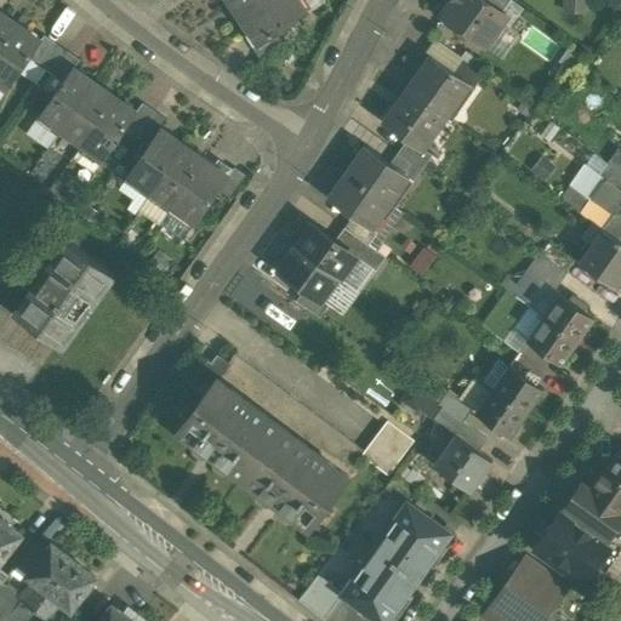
[(231,0),(228,3),(243,22),(275,0),(231,0)]
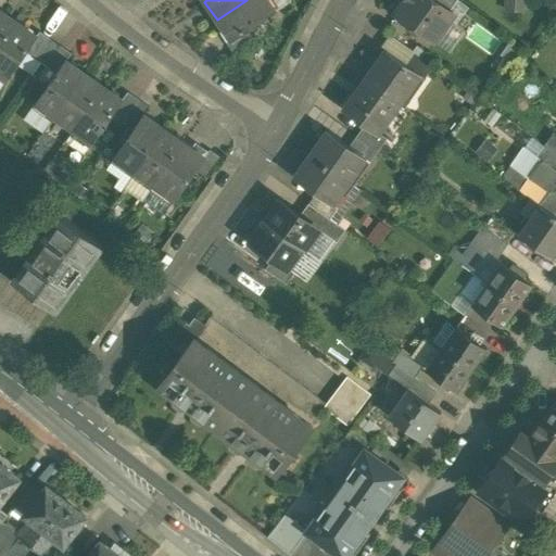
[(266,0),(247,0),(217,20),(229,40),(230,40),(245,29),(274,10),(266,0)]
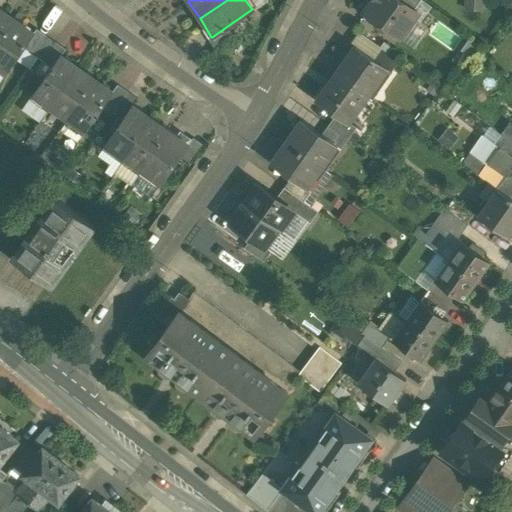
[(398,0),(372,0),(363,13),(399,39),(417,14),(398,0)]
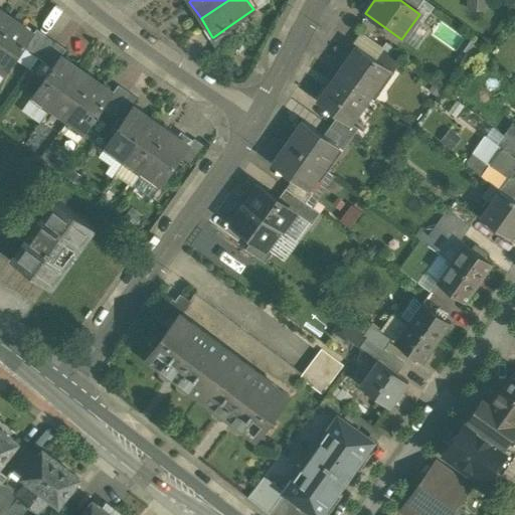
[(422,0),(400,0),(415,10),(422,0)]
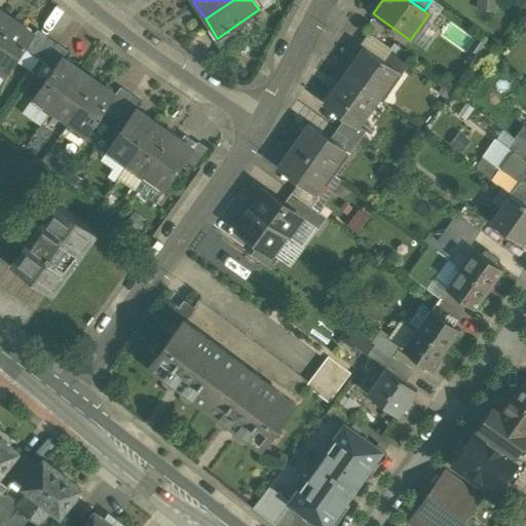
[(496,8),(496,0),(477,0),(478,8),(496,8)]
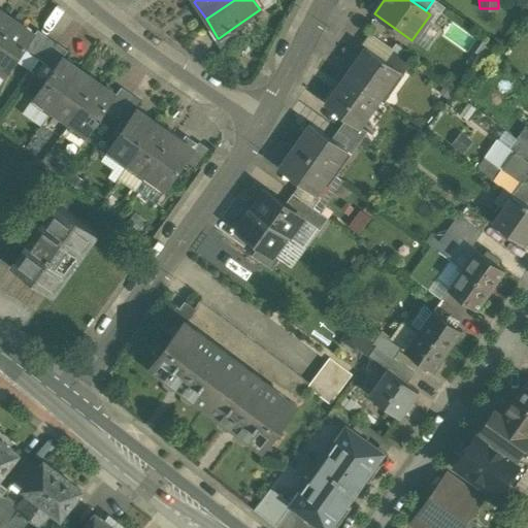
[(0,11),(0,44),(15,23),(0,11)]
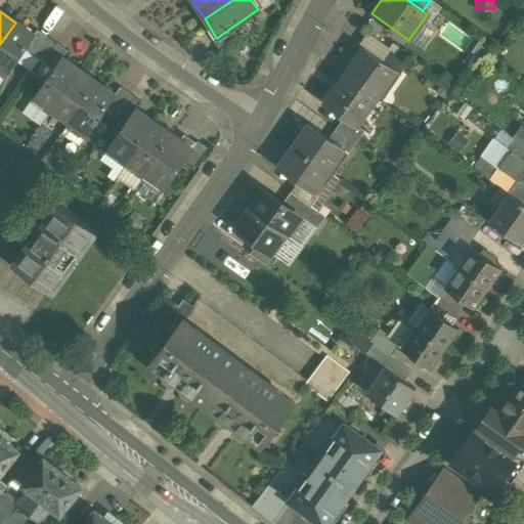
[(15,23),(0,44),(0,70),(6,75),(24,49),(34,35),(15,23)]
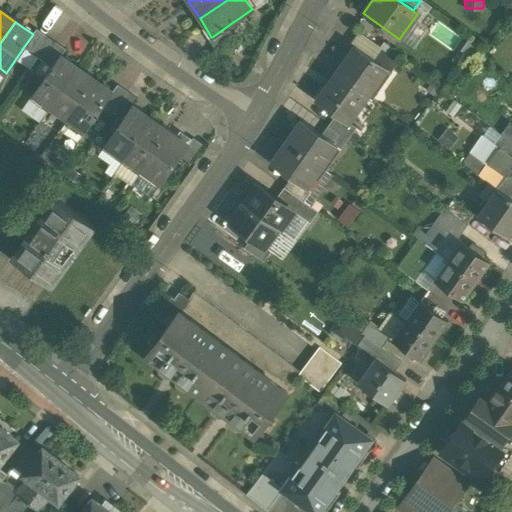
[(226,27),(212,37),(211,37),(207,39),(213,49),(232,37),(226,27)]
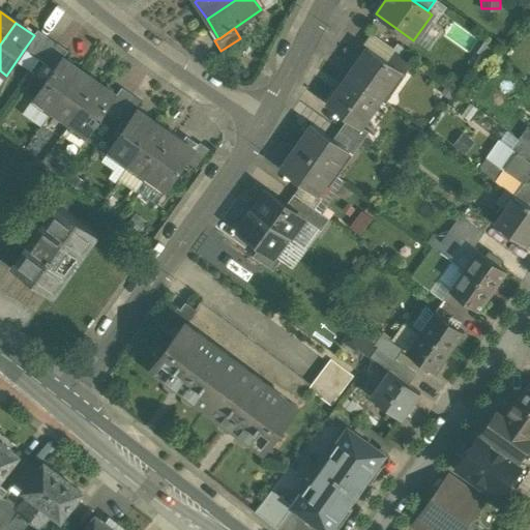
[(34,35),(24,50),(34,57),(48,37),(36,30),(34,35)]
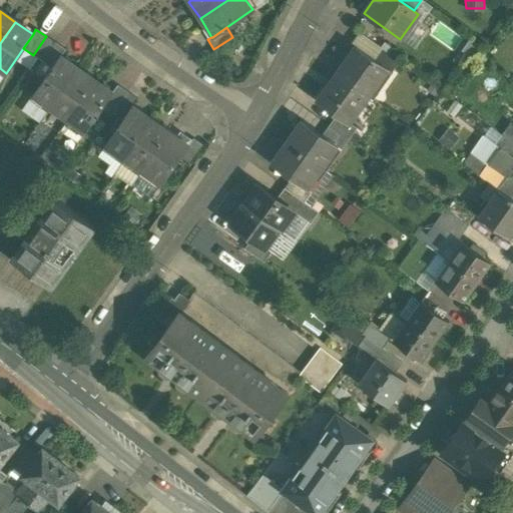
[(46,36),(33,55),(42,61),(54,42),(46,36)]
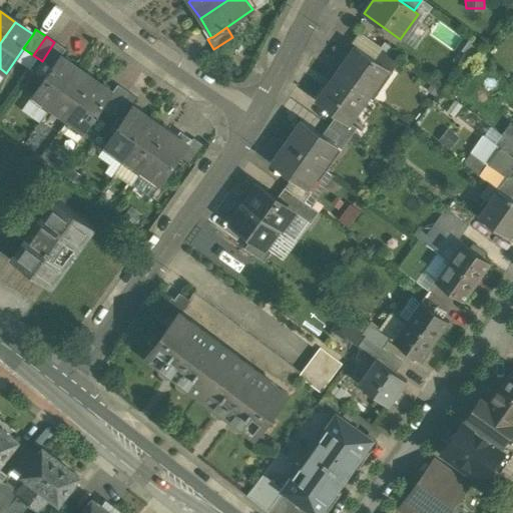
[(54,42),(42,61),(51,67),(59,56),(64,49),(54,42)]
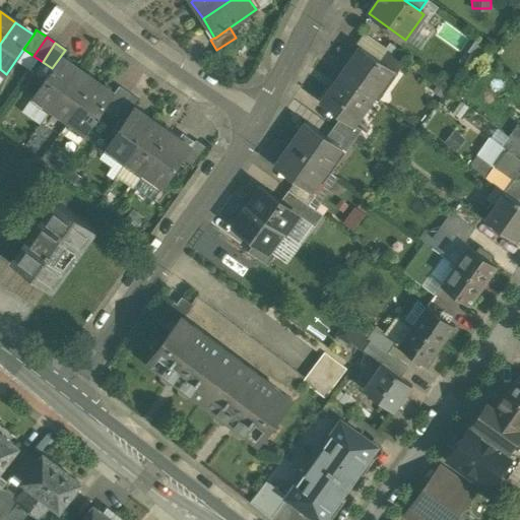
[(378,60),(361,48),(341,75),(373,98),(392,72),(393,70),(378,60)]
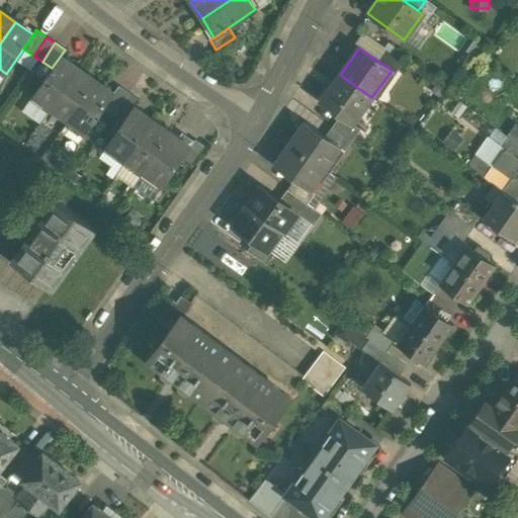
[(404,62),(384,48),(376,60),(392,70),(391,72),(395,75),(404,62)]
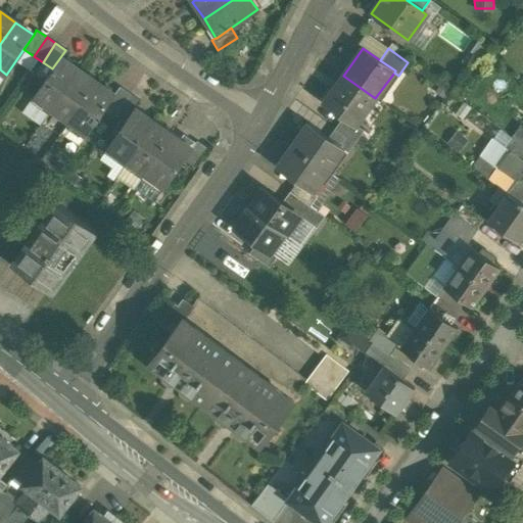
[(79,69),(60,57),(52,68),(33,97),(51,109),(79,69)]
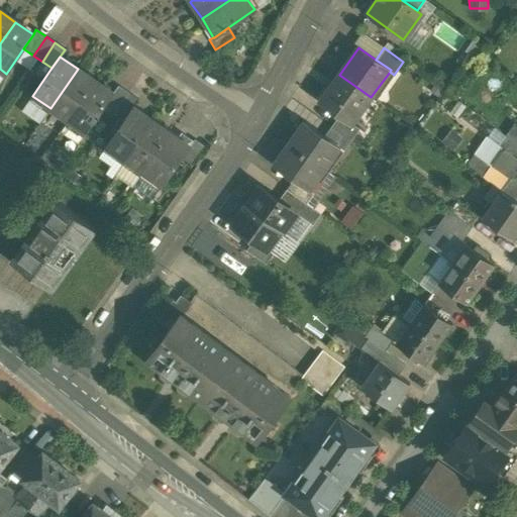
[(78,69),(50,108),(67,120),(94,81),(78,69)]
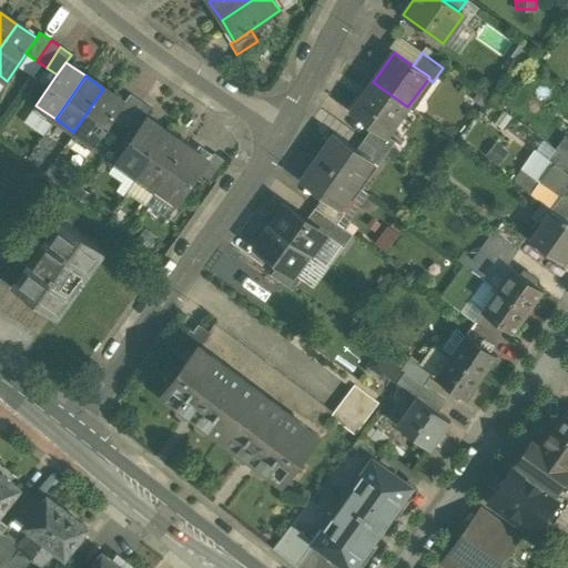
[(407,107),(373,82),(351,112),(373,128),(386,138),(387,137),(407,107)]
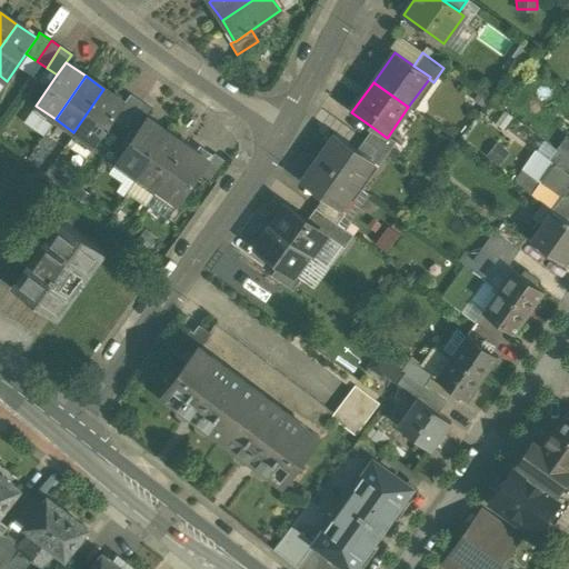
[(103,89),(73,132),(93,146),(115,115),(123,102),(103,89)]
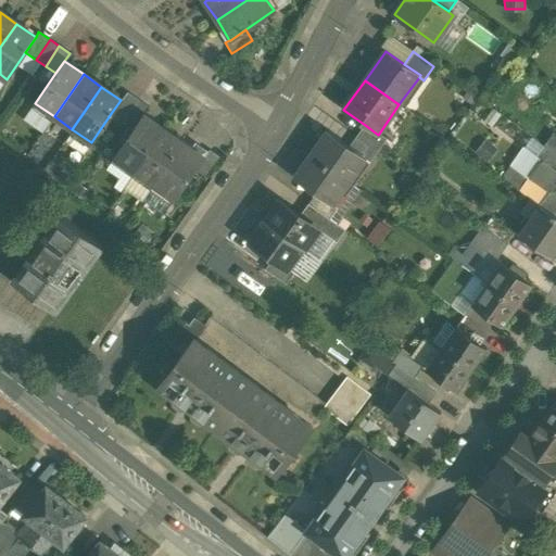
[(121,100),(112,112),(123,119),(137,100),(125,92),(121,100)]
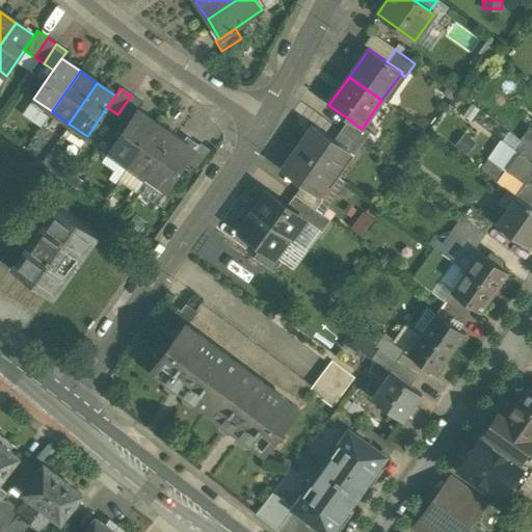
[(131,96),(117,114),(128,122),(135,110),(140,103),(131,96)]
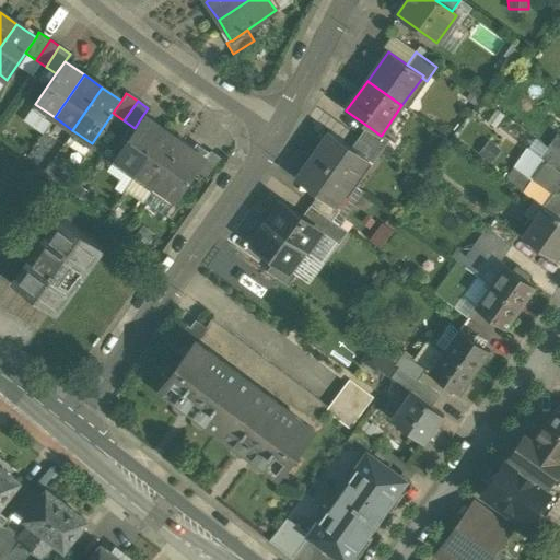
[(164,131),(142,116),(135,128),(113,160),(135,174),(164,131)]
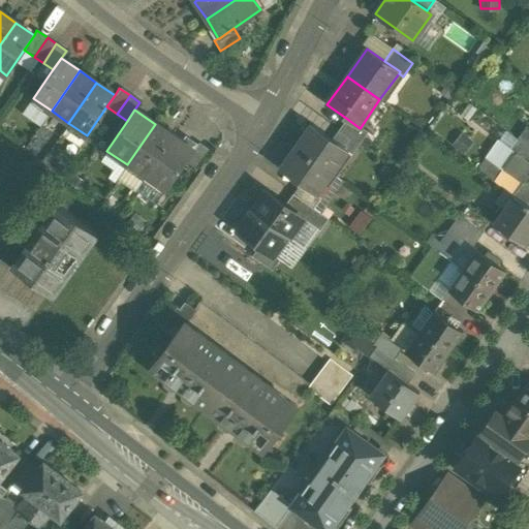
[(360,128),(347,119),(339,129),(360,144),(368,132),(361,127),(360,128)]
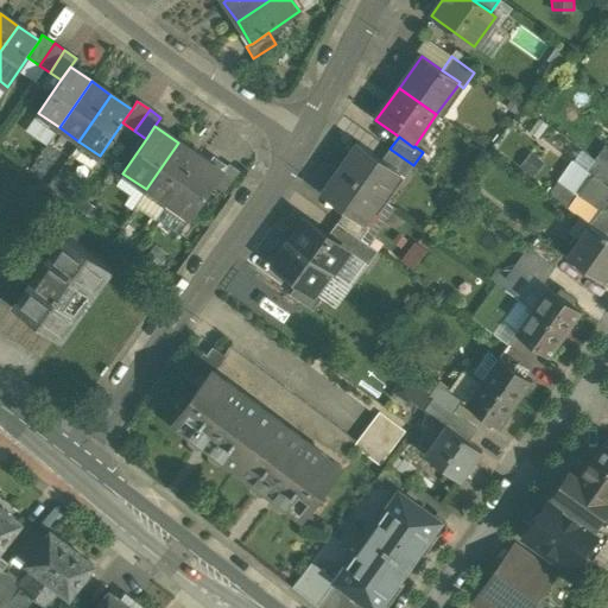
[(178,143),(146,189),(166,203),(198,157),(178,143)]
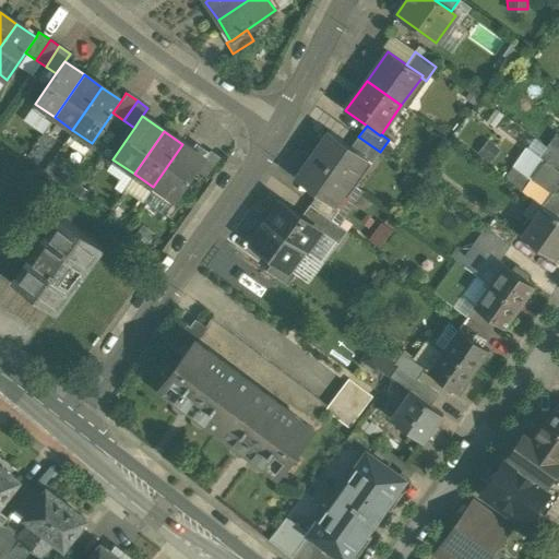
[(351,147),(330,133),(314,155),(352,181),(366,161),(367,159),(351,147)]
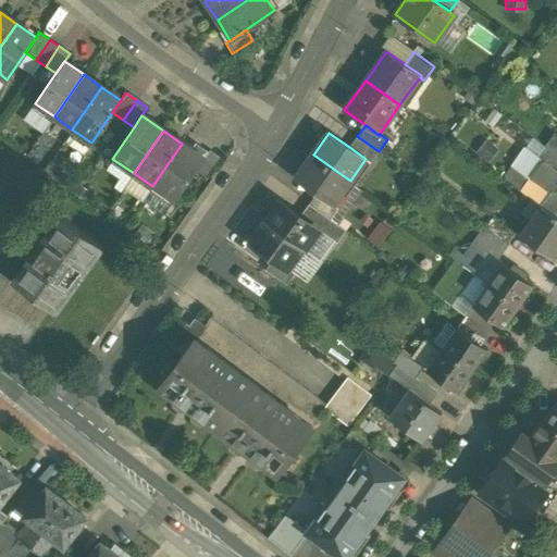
[(556,135),(554,133),(544,146),(545,146),(556,155),(556,135)]
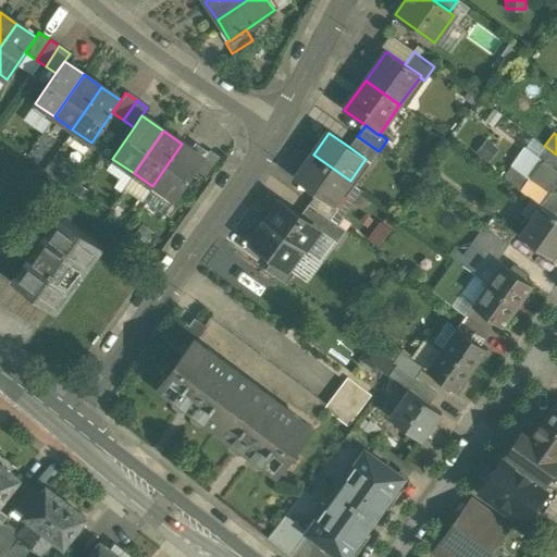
[(379,151),(357,136),(349,147),(366,159),(364,160),(370,164),(379,151)]
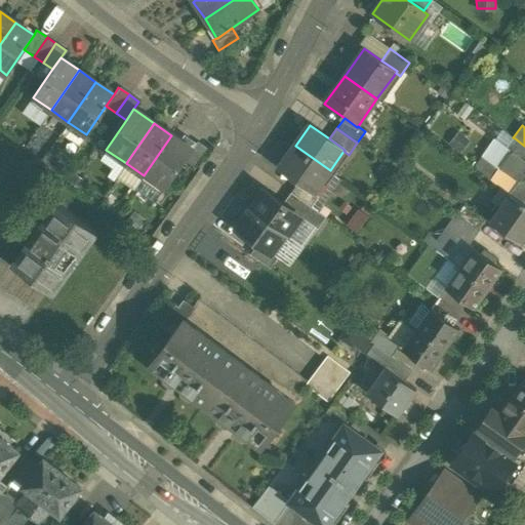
[(171,135),(144,175),(164,190),(184,161),(192,149),(171,135)]
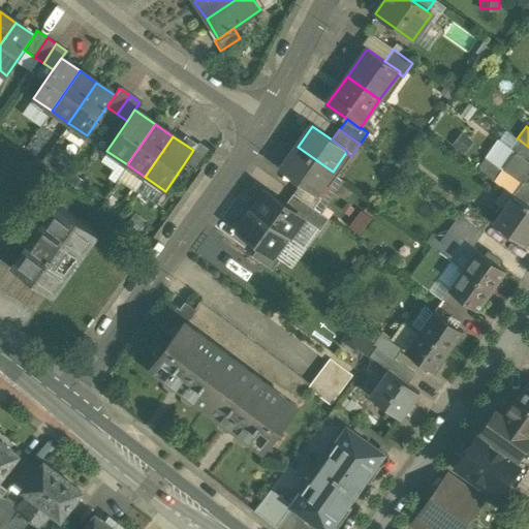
[(528,147),(518,138),(509,150),(516,154),(528,162),(528,147)]
